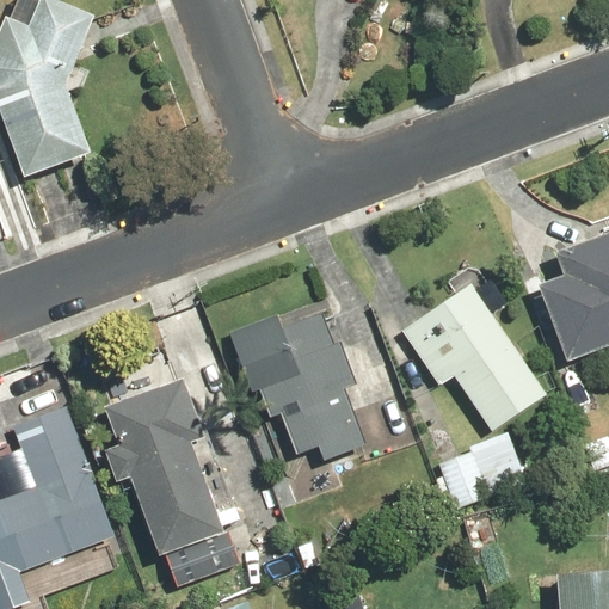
[(92,23),(45,0),(14,0),(0,30),(0,111),(22,177),(93,154),(68,73),(92,23)]
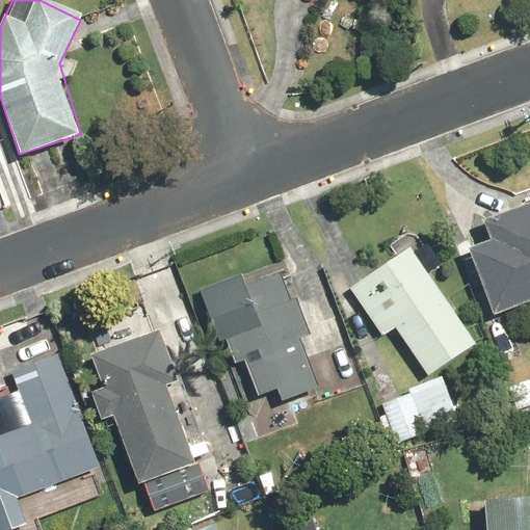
[(529,204),(484,218),(492,240),(468,247),(491,318),(529,306),(529,204)]
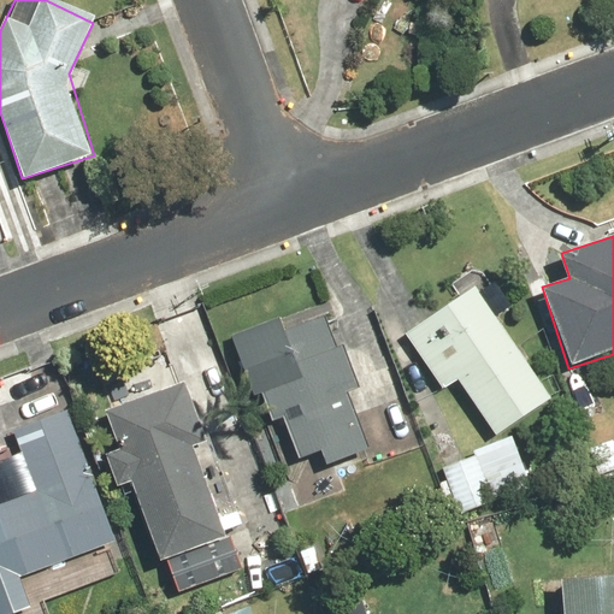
[(472,283),(402,334),(442,389),(456,378),(497,435),(553,395),(472,283)]
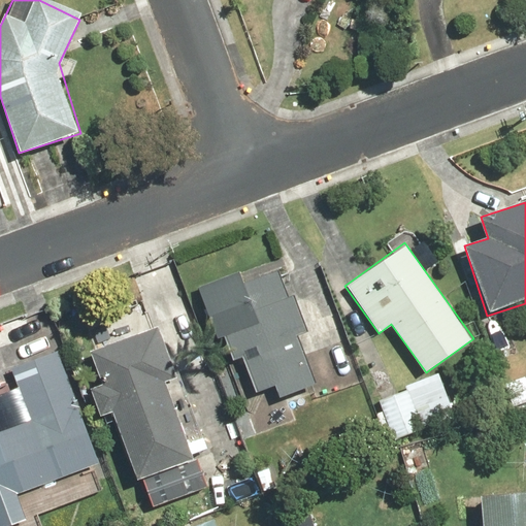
[(242,272),(200,285),(216,340),(228,336),(234,357),(244,355),(255,394),(277,388),(281,400),(318,390),(302,336),(309,334),(298,294),(290,296),(282,269),(244,281),(242,272)]
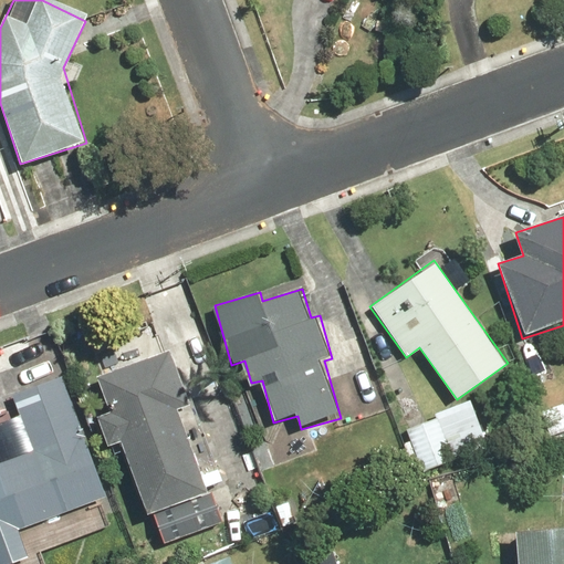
[(542,335),(517,345),(526,369),(552,359),(542,335)]
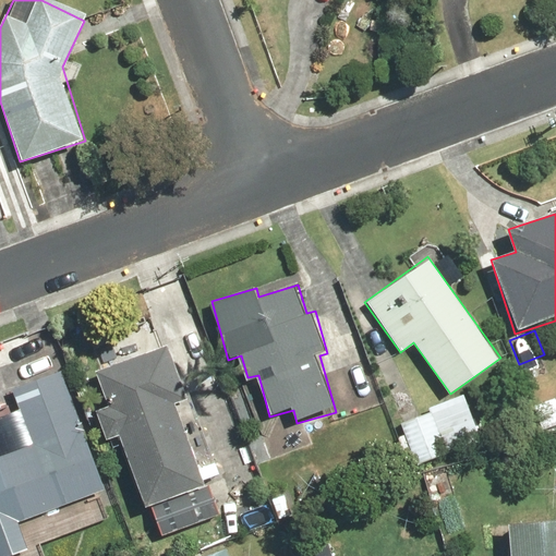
[(169,346),(96,371),(106,401),(94,405),(106,442),(118,437),(141,507),(152,503),(161,534),(217,516),(206,483),(202,484),(174,405),(188,400),(169,346)]
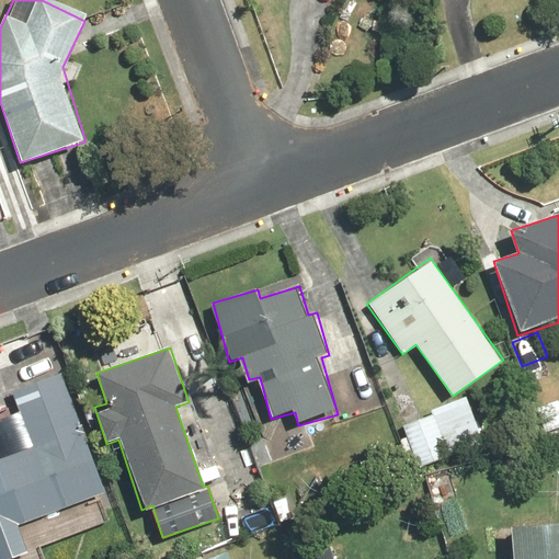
[(109,492),(65,372),(12,391),(32,446),(0,457),(0,515),(6,531),(109,492)]
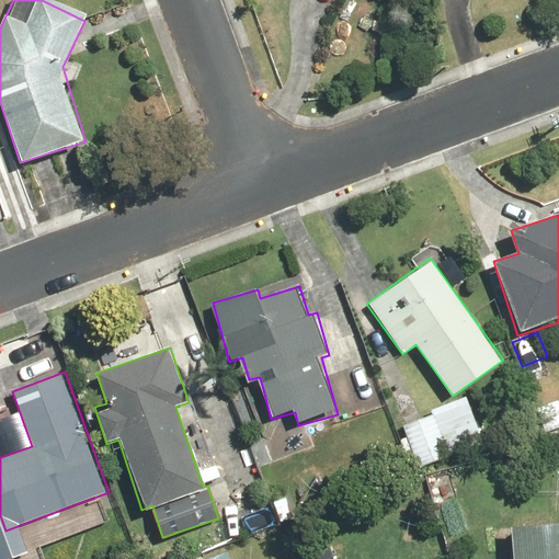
[(468,397),(402,425),(421,468),(487,441),(468,397)]
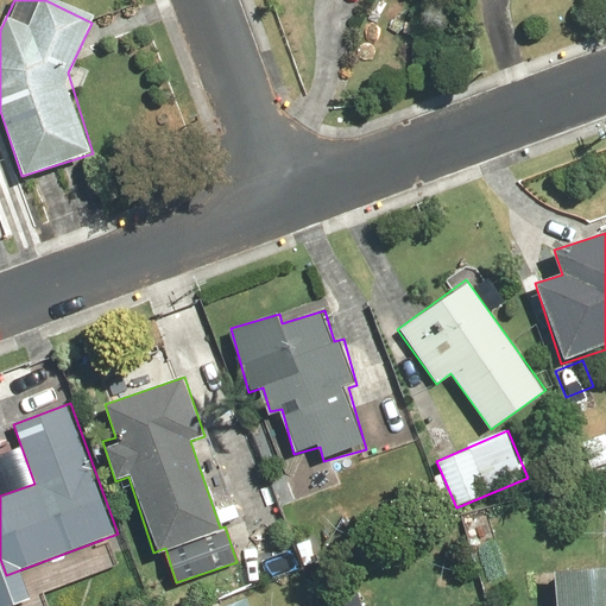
[(605,568),(553,574),(555,605),(605,605),(605,568)]
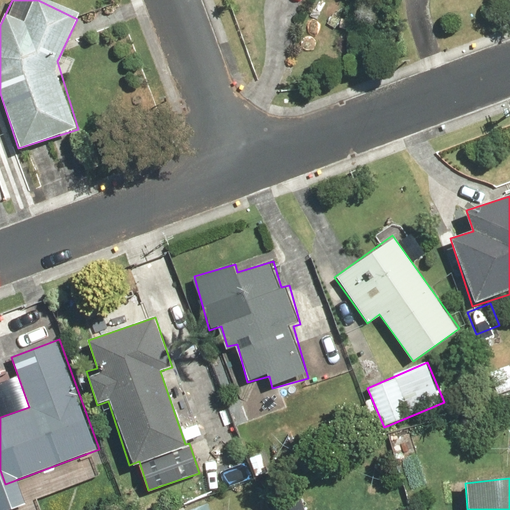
[(221,509),(217,499),(188,509),(221,509)]
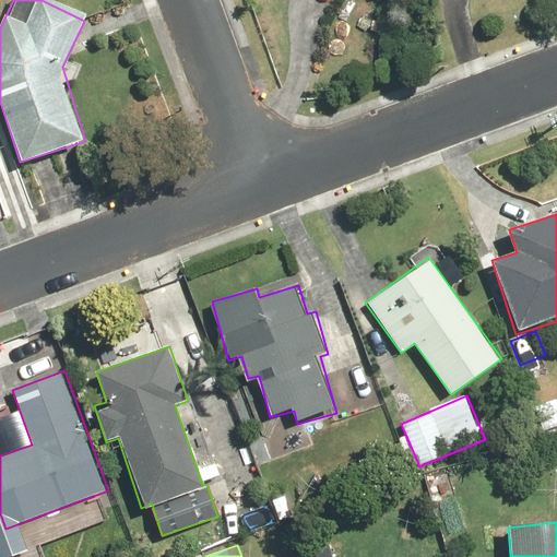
[(338,556),(335,547),(304,556),(338,556)]
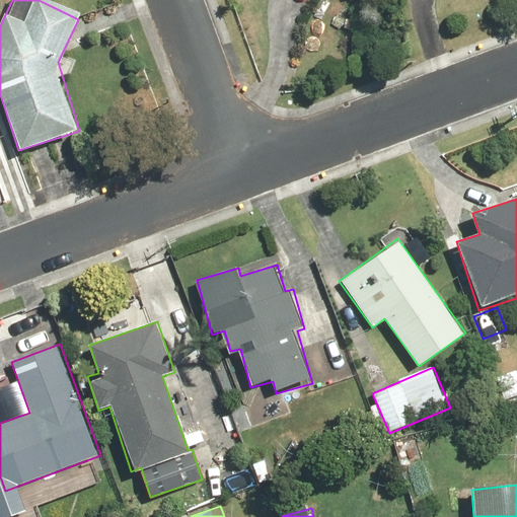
All buildings are outlined.
